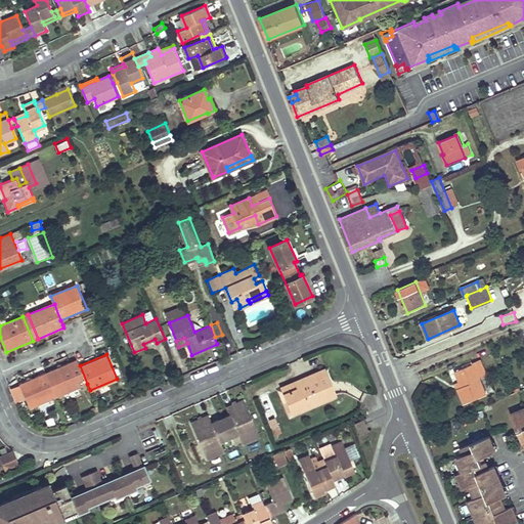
[(51,370),(61,395),(87,384),(80,365),(79,362),(77,359),(51,370)]
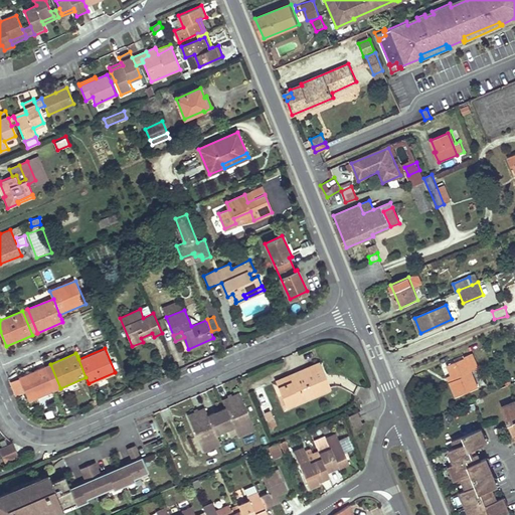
[(478,368),(472,353),(464,356),(465,357),(448,364),(452,374),(454,380),(450,382),(457,396),(478,387),(471,371),(478,368)]
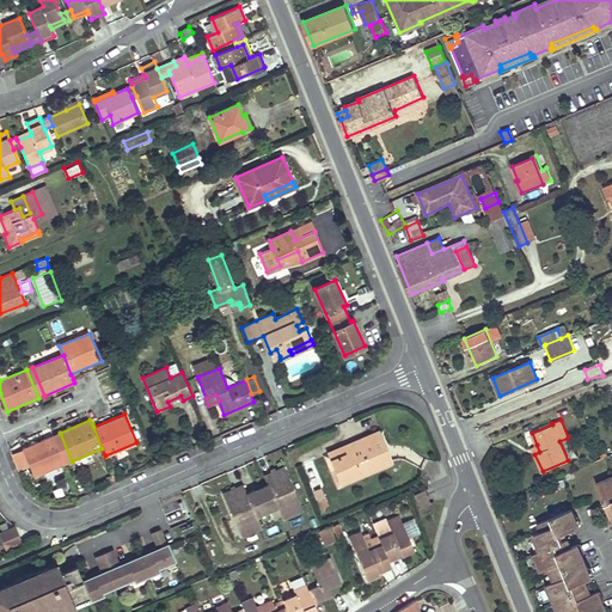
[(381,438),(379,430),(329,452),(332,459),(381,438)]
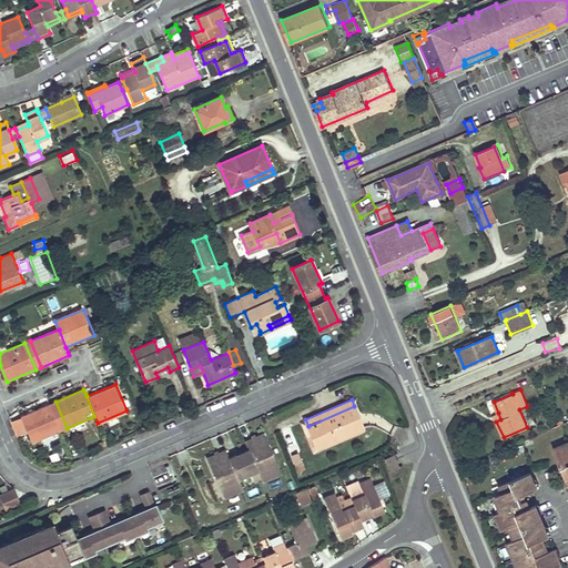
[(50,404),(62,430),(67,428),(56,402),(50,404)]
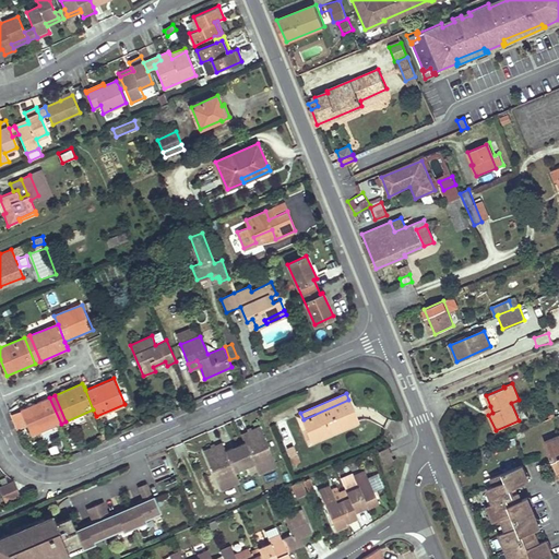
[(49,397),(22,409),(33,436),(61,424),(49,397)]
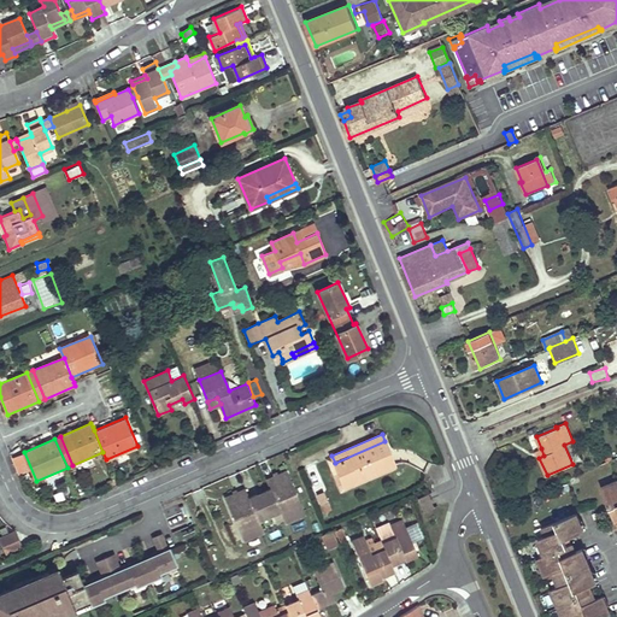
[(394,464),(385,441),(335,463),(345,486),(394,464)]
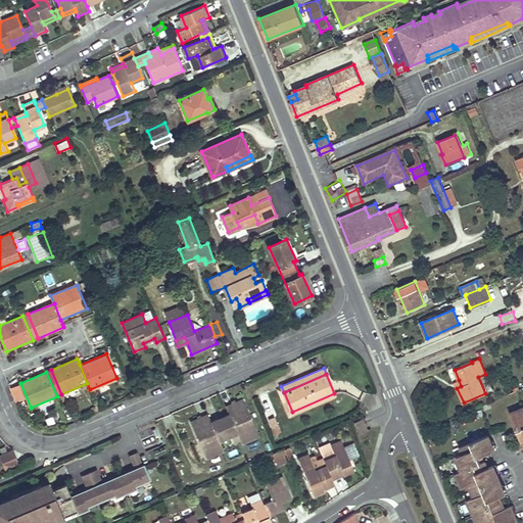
[(208,414),(191,421),(206,458),(224,449),(220,439),(236,432),(241,442),(257,435),(242,398),(225,407),(228,414),(211,421),(208,414)]
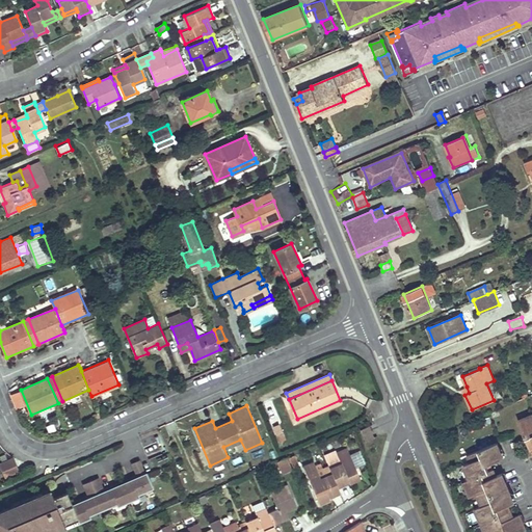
[(531,414),(519,420),(531,451),(531,414)]
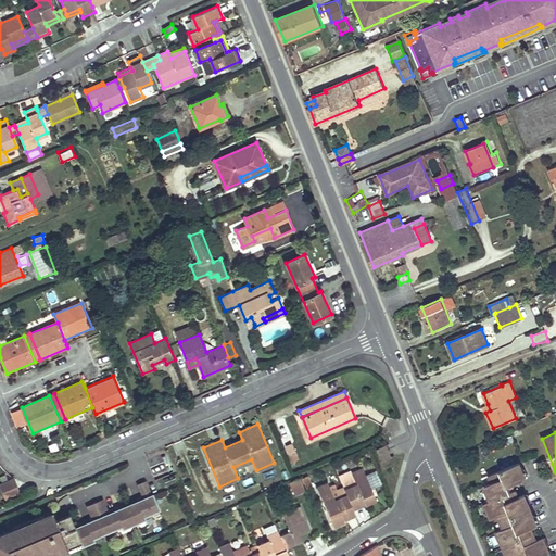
[(290,433),(281,437),(290,462),(299,458),(290,433)]
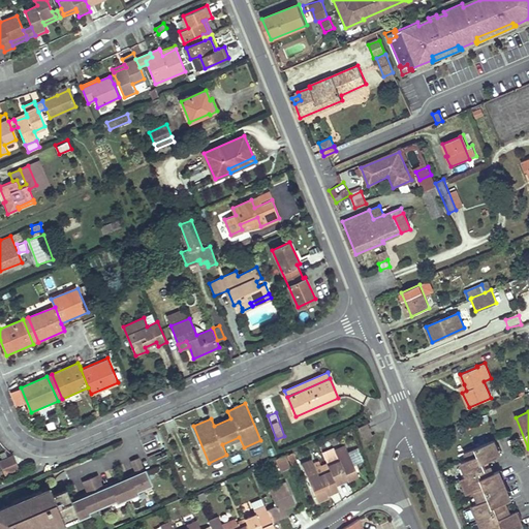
[(370,436),(365,424),(358,427),(364,438),(370,436)]
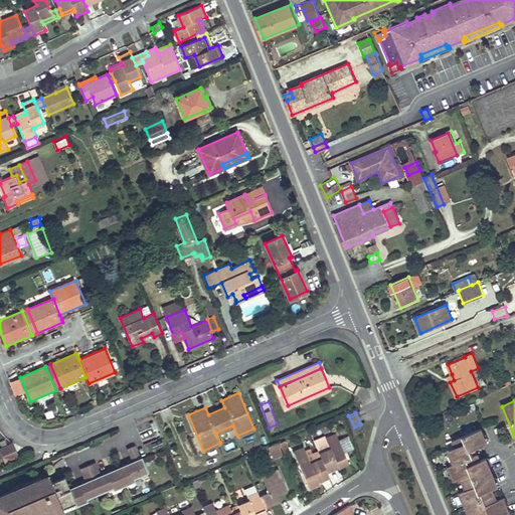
[(488,443),(481,428),(455,439),(457,446),(451,449),(457,463),(451,466),(456,480),(463,478),(467,489),(462,492),(470,514),(501,514),(509,512),(503,498),(497,500),(487,505),(482,492),(492,488),(498,486),(495,478),(489,480),(484,469),(490,466),(486,459),(481,460),(470,465),(467,459),(474,456),(471,449),(475,448),(488,443)]
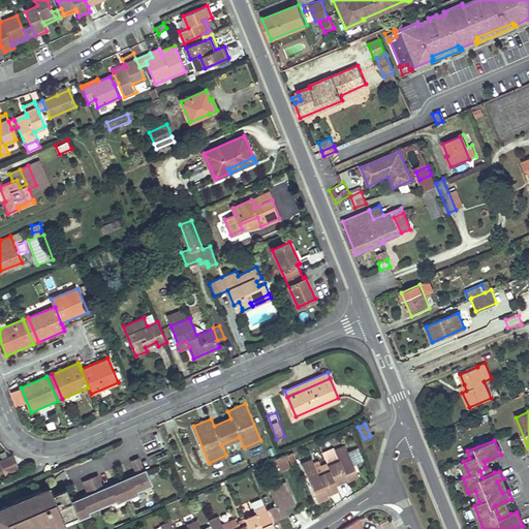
[(359,477),(345,445),(335,450),(339,460),(328,465),(330,470),(336,485),(346,479),(347,481),(359,477)]
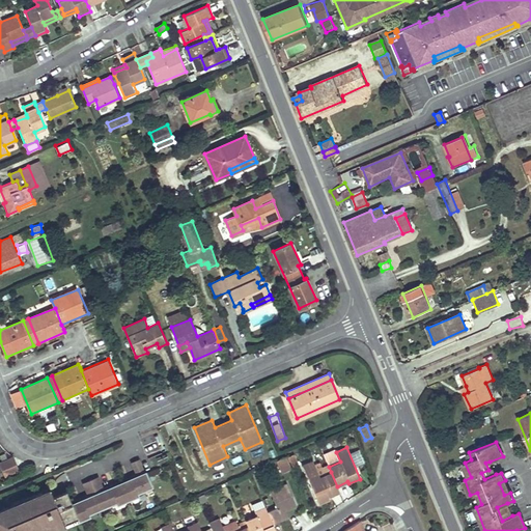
[(15,456),(0,459),(0,465),(1,472),(18,469),(15,456)]
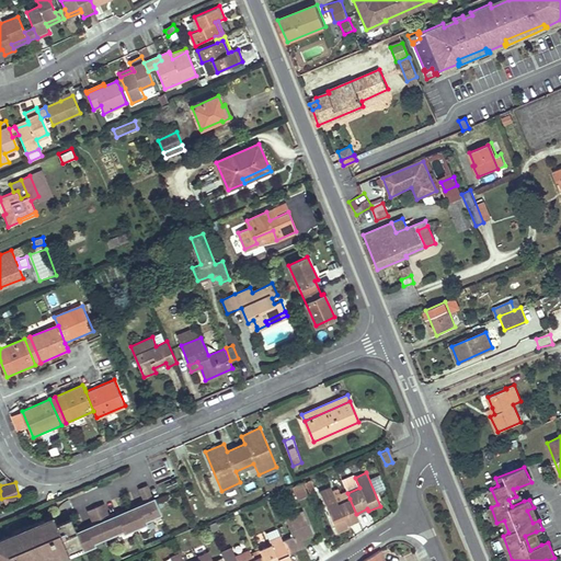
[(304,482),(293,485),(297,499),(308,495),(304,482)]
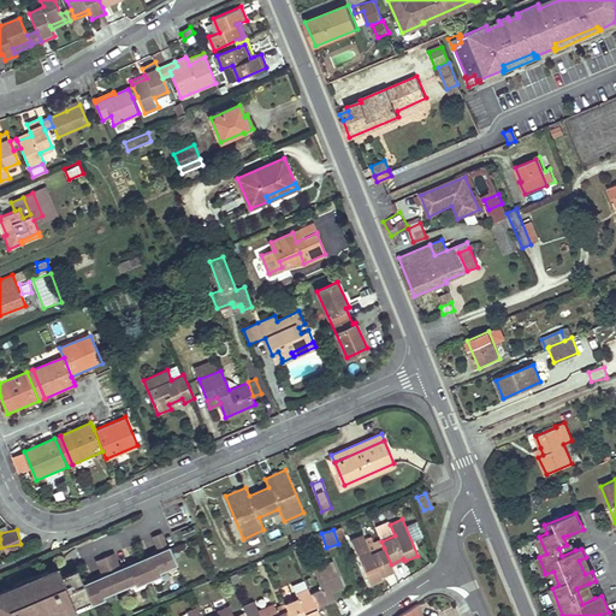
[(0,615),(63,615),(92,604),(104,599),(102,596),(135,582),(136,585),(159,575),(158,572),(175,564),(161,533),(152,537),(158,549),(159,554),(120,569),(119,566),(114,554),(96,561),(101,573),(102,578),(83,586),(82,581),(80,575),(61,582),(59,576),(57,569),(0,592),(0,615)]
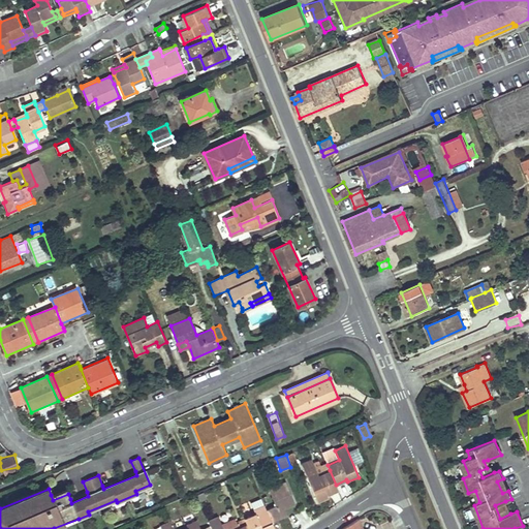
[(336,485),(330,470),(318,474),(317,471),(314,464),(312,459),(301,464),(306,475),(317,502),(328,497),(327,495),(338,490),(336,485)]
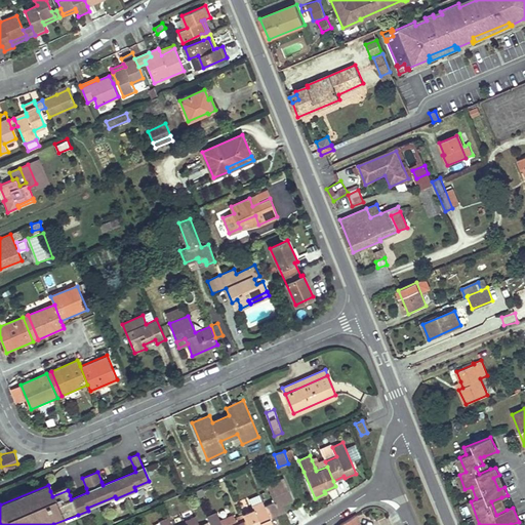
[(490,469),(484,456),(480,457),(483,465),(476,468),(479,474),(490,469)]
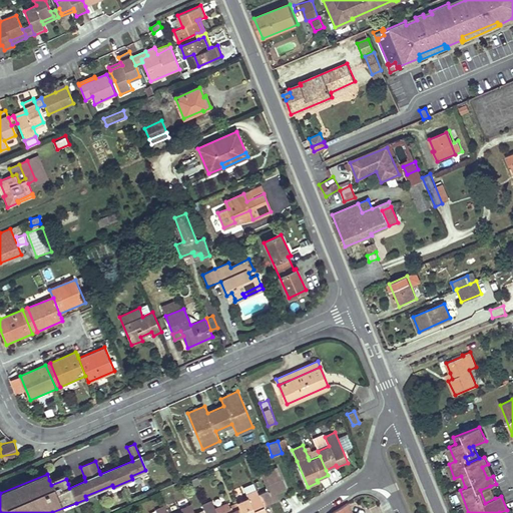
[(318,451),(317,449),(310,452),(309,448),(305,450),(308,457),(309,460),(320,456),(318,451)]
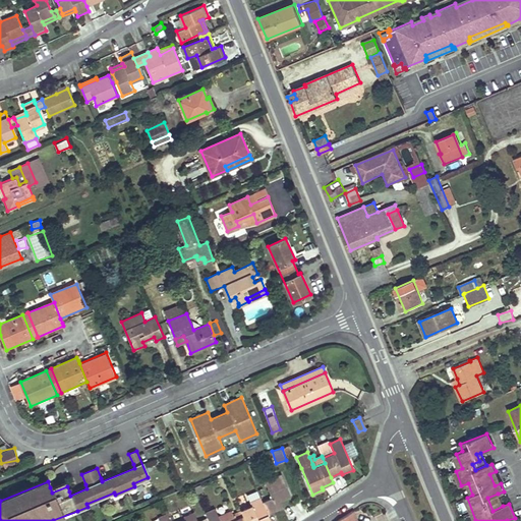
[(101,478),(102,481),(134,468),(133,464),(101,478)]
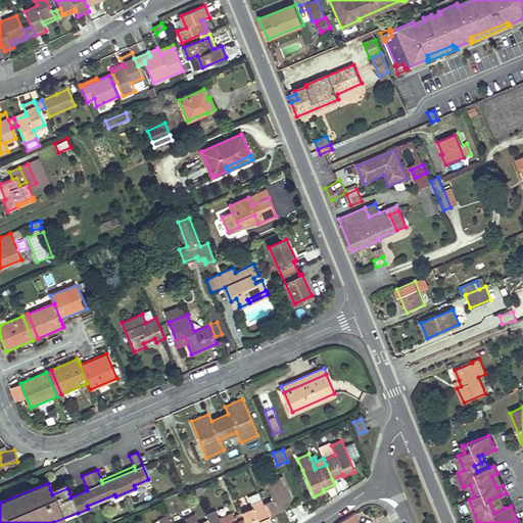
[(503,485),(497,473),(491,476),(496,487),(503,485)]
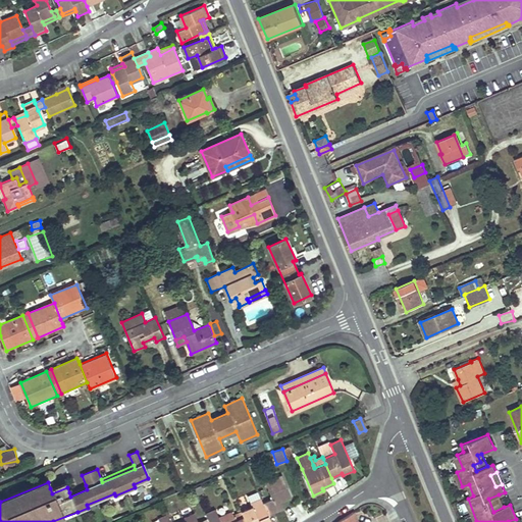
[(292,498),(281,475),(265,482),(271,498),(262,503),(268,516),(283,509),(281,503),(292,498)]
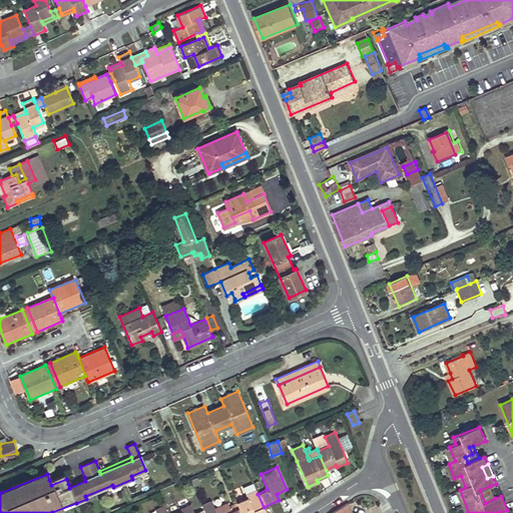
[(58,512),(77,505),(76,503),(52,512),(0,512),(0,493),(47,474),(46,472),(0,491),(0,512),(58,512)]
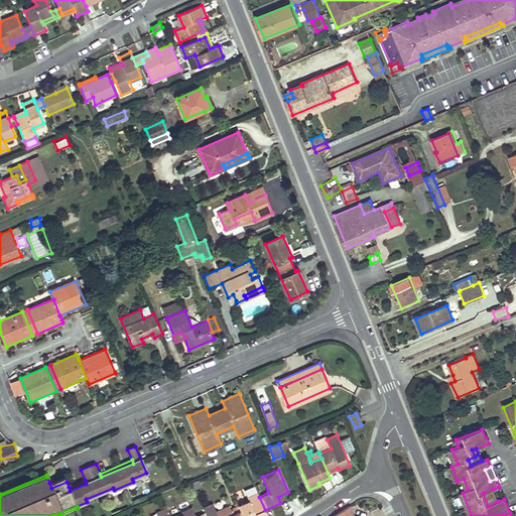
[(49,483),(51,488),(67,482),(65,477),(49,483)]
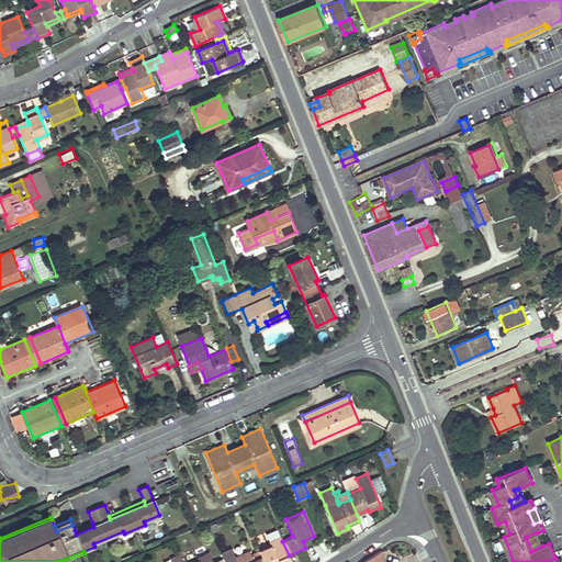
[(75,530),(76,535),(93,527),(92,523),(75,530)]
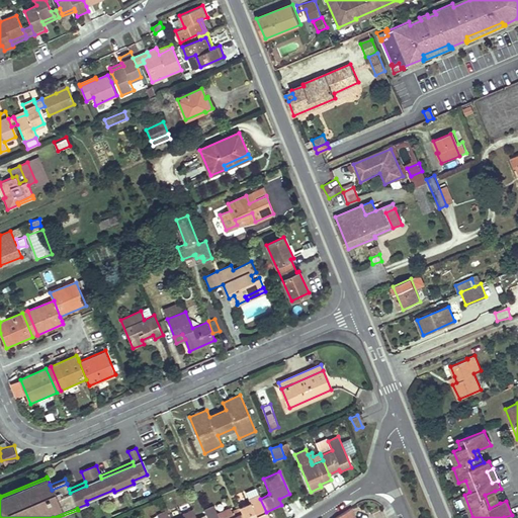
[(249,499),(258,495),(256,488),(246,492),(249,499)]
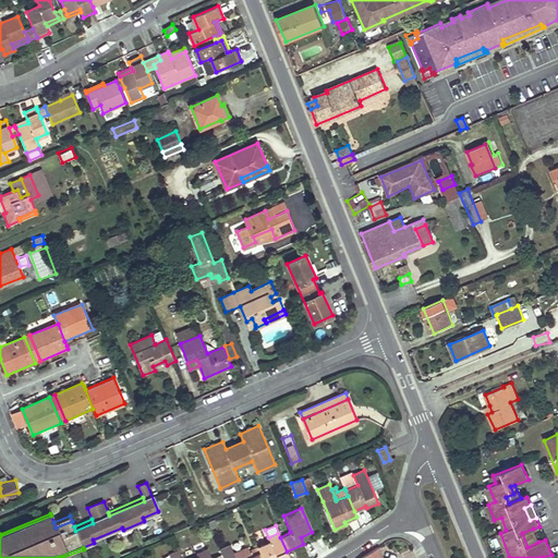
[(538,542),(533,529),(522,533),(528,547),(538,542)]
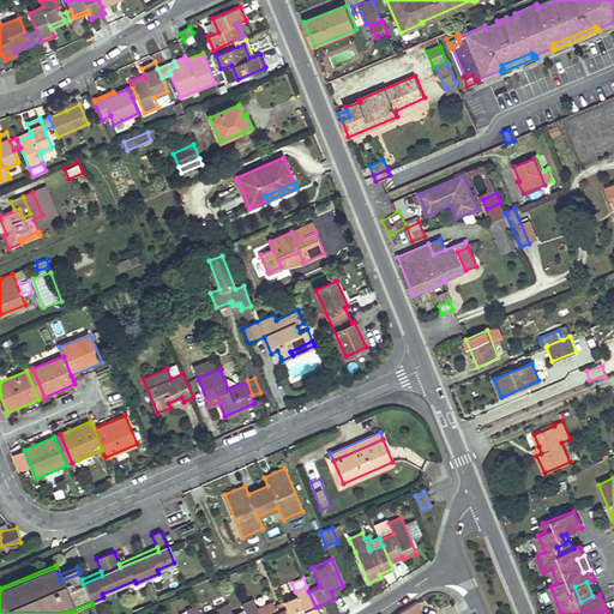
[(308,591),(306,587),(295,591),(296,596),(283,602),(286,608),(288,613),(318,613),(315,607),(308,591)]
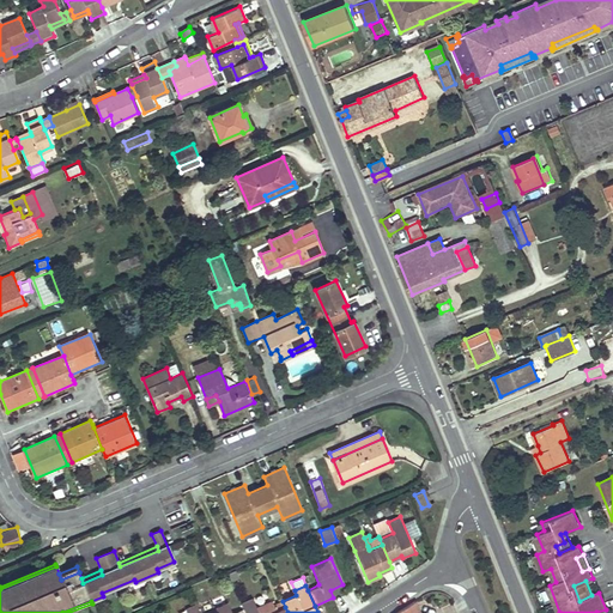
[(419,612),(414,601),(395,612),(419,612)]
